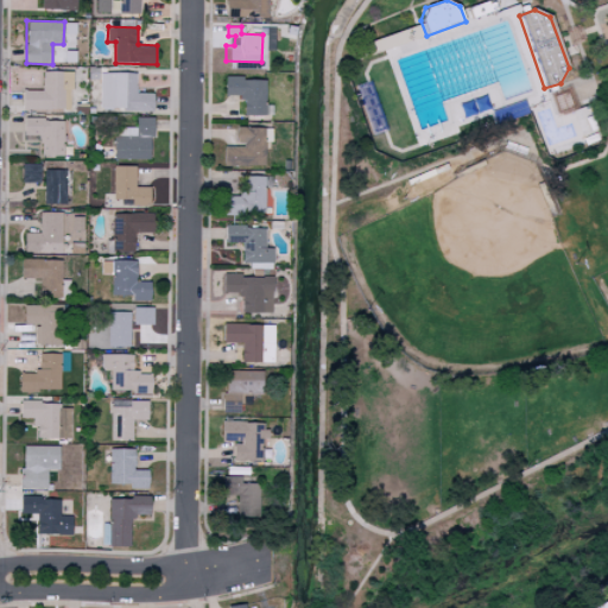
[(24,108),(71,109),(73,71),(43,70),(43,90),(25,89),(24,108)]
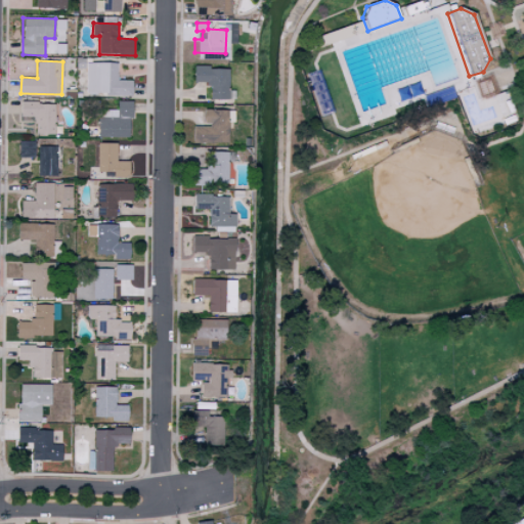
[(134,80),(119,80),(119,62),(86,62),(86,93),(134,93),(134,80)]
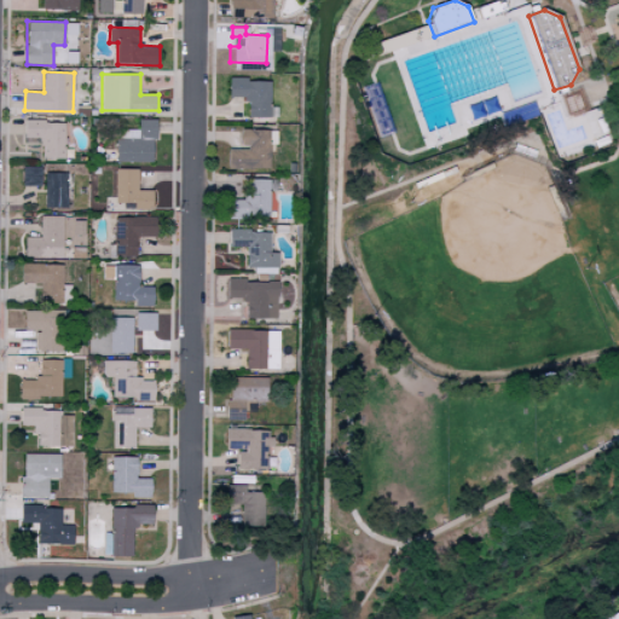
[(225,97),(243,97),(243,116),(267,116),(267,79),(225,79),(225,97)]
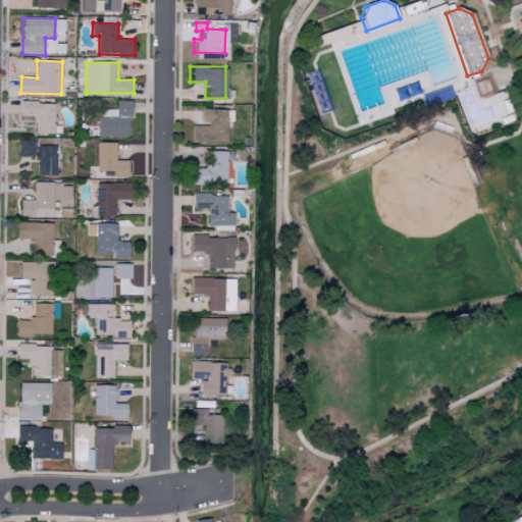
[(98,136),(132,137),(132,100),(117,100),(117,109),(98,109),(98,136)]
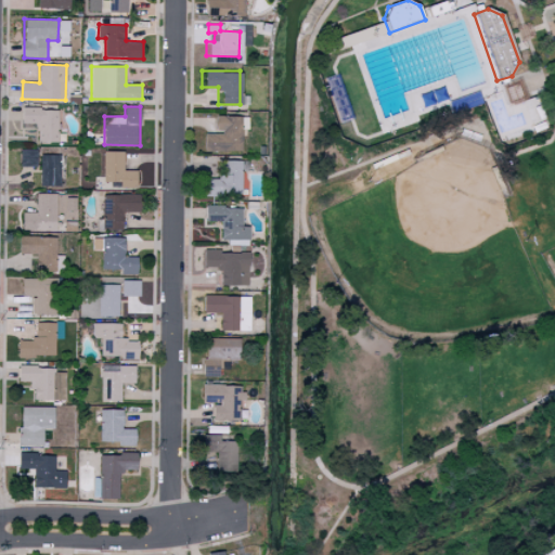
[(60,108),(24,107),(24,123),(38,124),(38,141),(59,142),(60,108)]
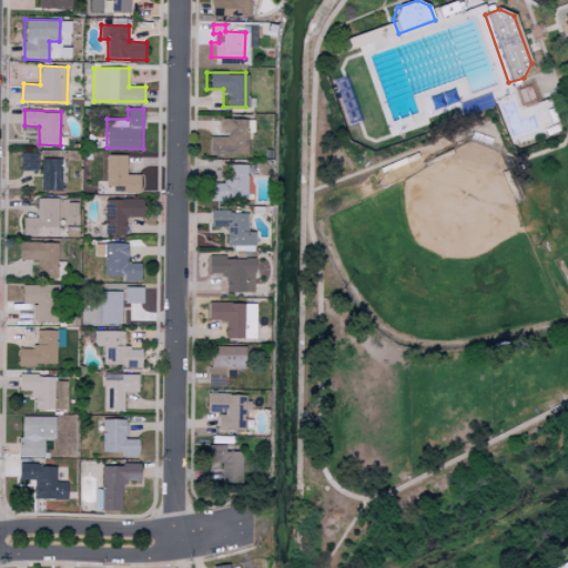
[(245,153),(244,132),(251,132),(251,119),(217,119),(217,135),(204,135),(205,154),(245,153)]
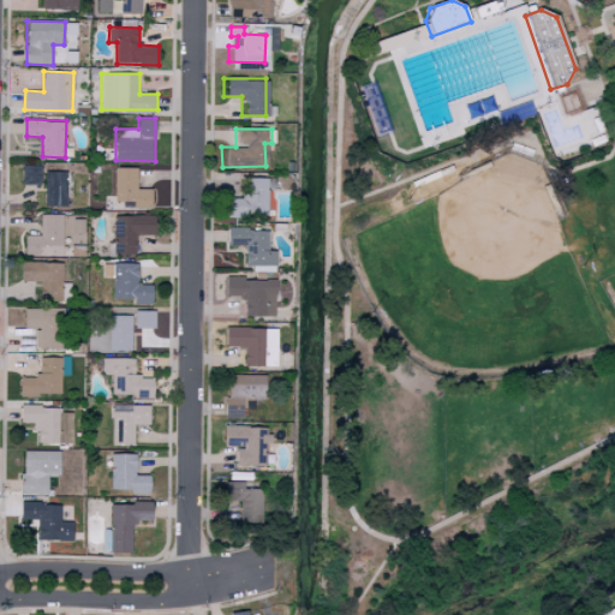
[(23,184),(42,184),(42,166),(23,166),(23,184)]
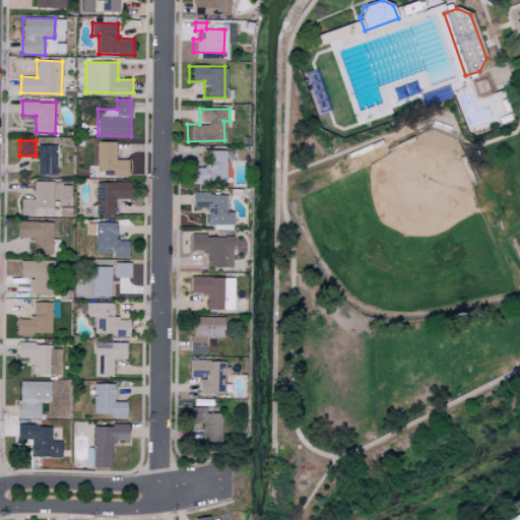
[(96,171),(114,171),(114,175),(130,176),(130,159),(116,159),(117,142),(98,142),(96,171)]
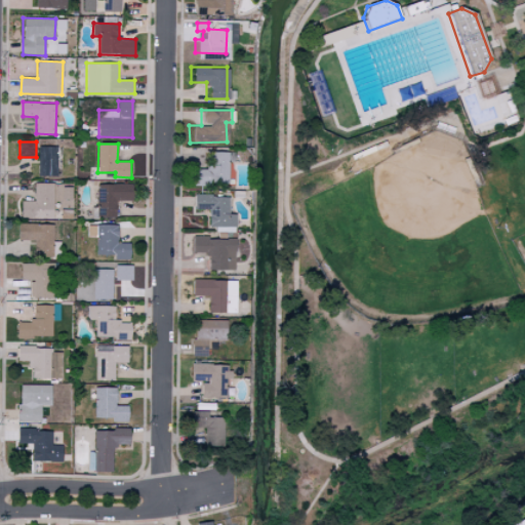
[(40,175),(57,175),(56,146),(39,147),(40,175)]
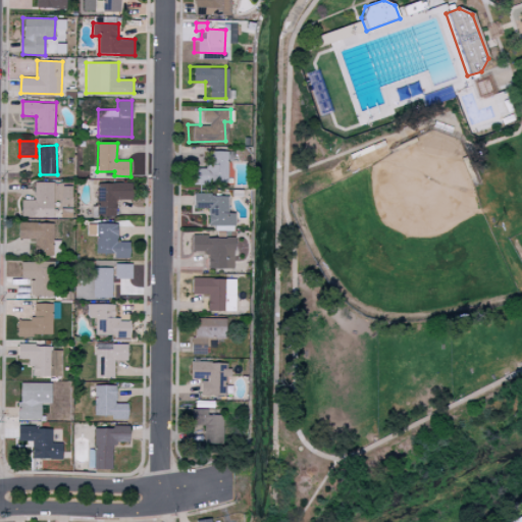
[(189,184),(225,184),(224,150),(205,151),(205,167),(189,167),(189,184)]
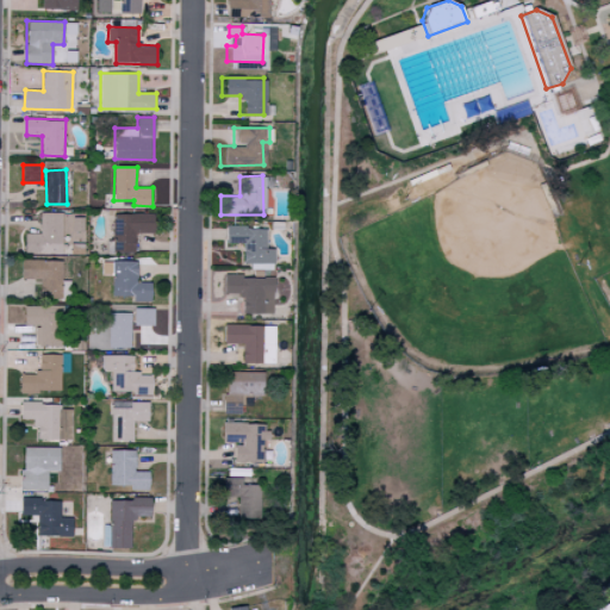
[(63,254),(63,212),(41,212),(41,234),(26,232),(26,253),(63,254)]
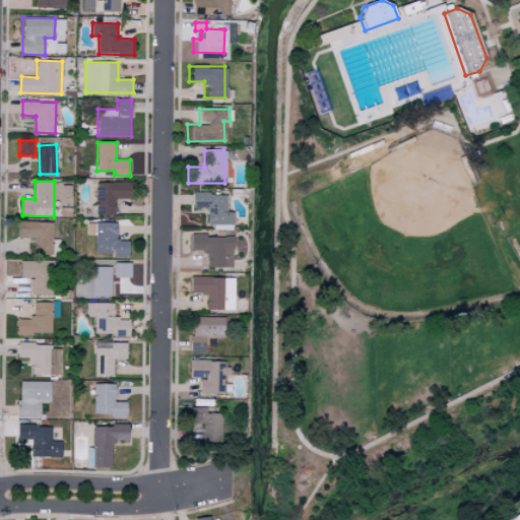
[(134,198),(133,182),(96,183),(98,215),(116,214),(115,198),(134,198)]
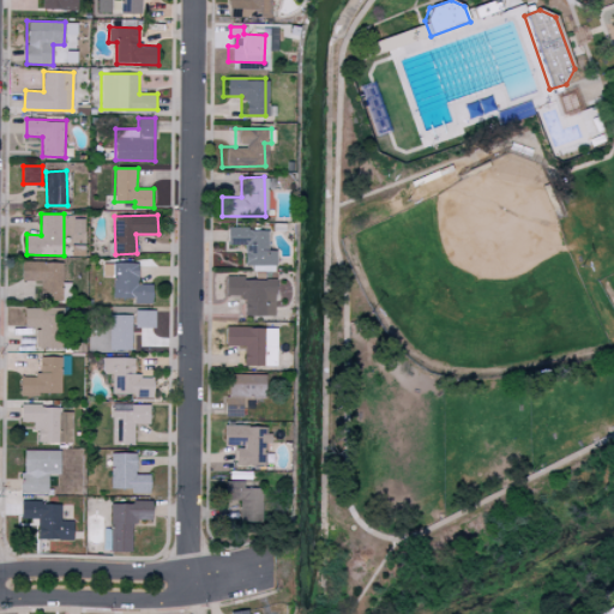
[(264,229),(224,228),(223,245),(240,245),(240,266),(256,266),(256,271),(271,271),(272,251),(264,250),(264,229)]
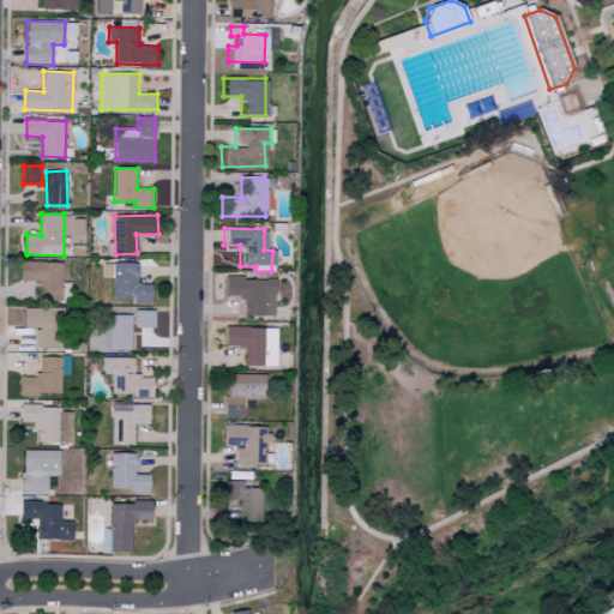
[(64,301),(62,262),(23,262),(23,281),(41,281),(41,301),(64,301)]
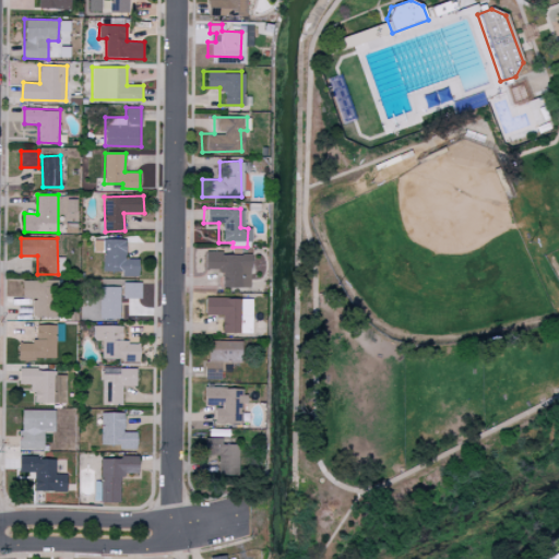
[(141,258),(127,258),(126,238),(96,239),(96,252),(104,252),(104,271),(122,271),(122,275),(141,275),(141,258)]
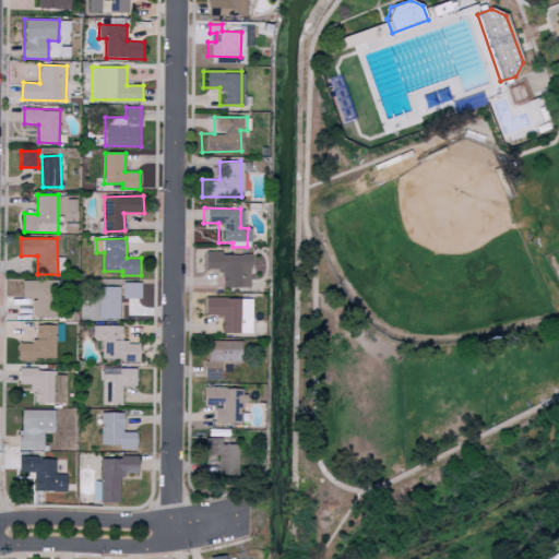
[(247,252),(201,253),(201,269),(218,269),(218,288),(247,287),(247,252)]
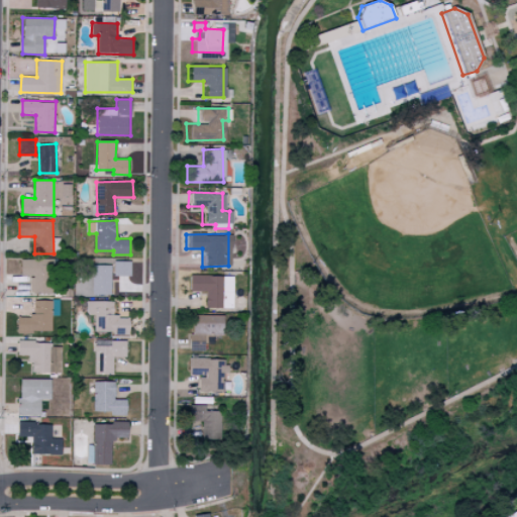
[(54,293),(54,260),(21,259),(20,276),(30,276),(30,292),(54,293)]
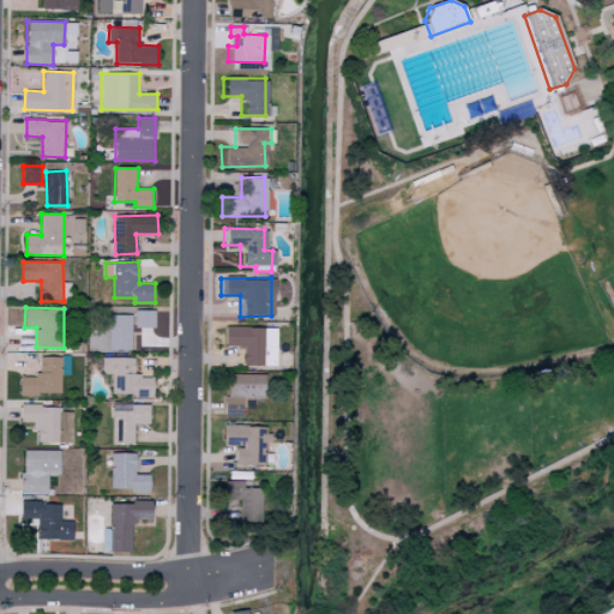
[(134,326),(156,327),(156,309),(134,309),(134,326)]
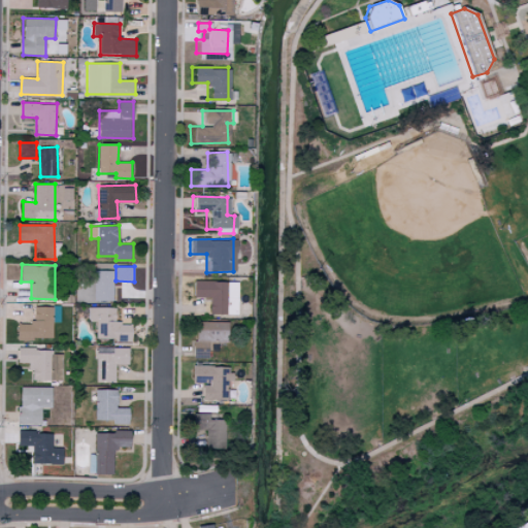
[(113,271),(94,270),(94,300),(113,300),(113,271)]
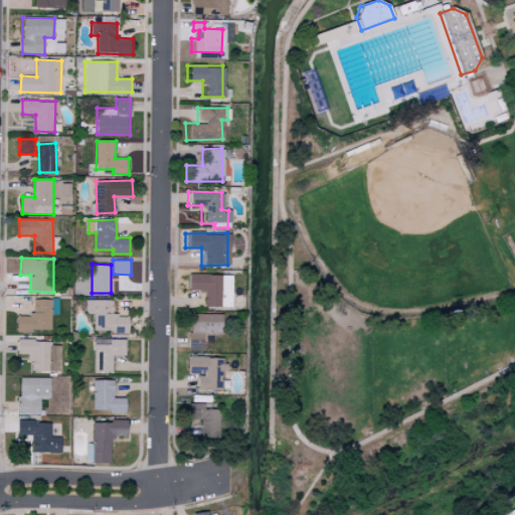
[(229,275),(185,274),(184,289),(201,290),(201,306),(228,307),(229,275)]
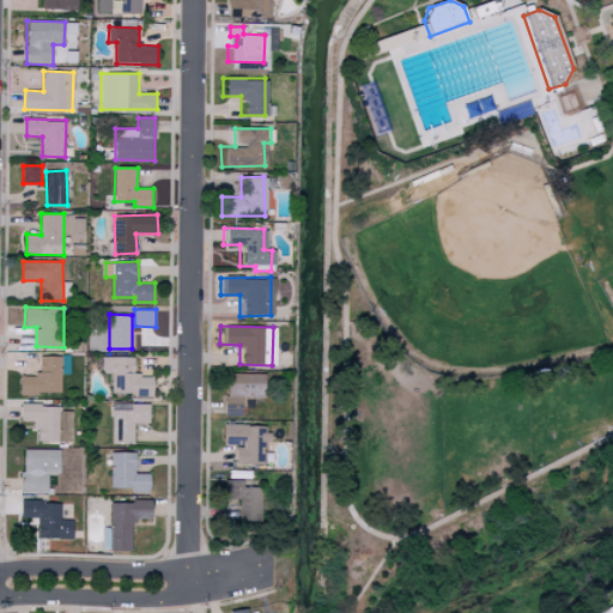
[(40,354),(38,376),(20,375),(20,394),(61,394),(62,374),(71,375),(71,356),(40,354)]
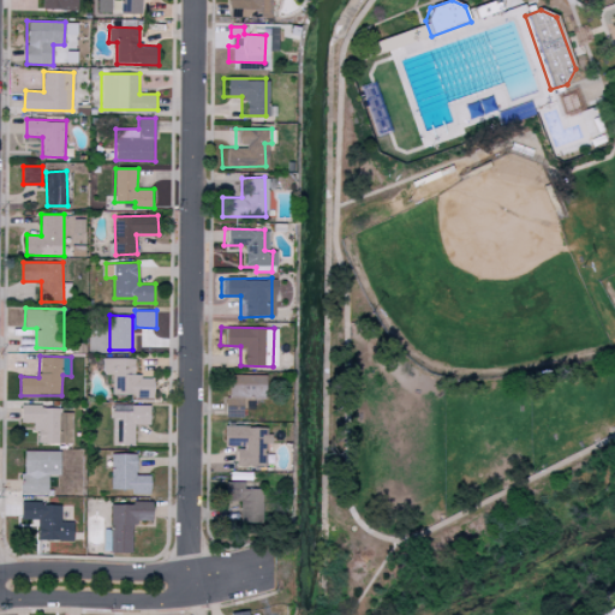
[(135,358),(103,357),(103,374),(112,374),(112,396),(155,396),(155,377),(135,376),(135,358)]
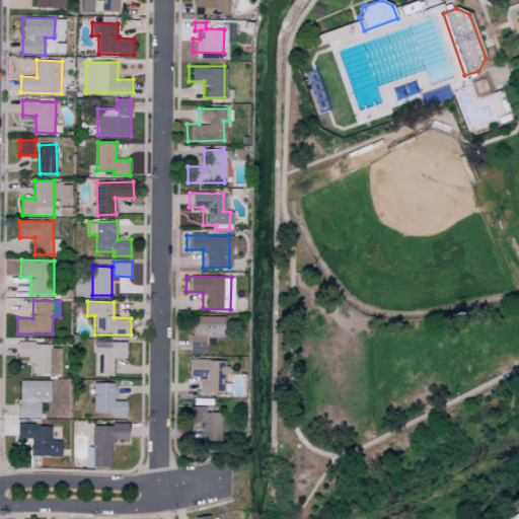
[(220,337),(220,316),(190,315),(190,336),(220,337)]
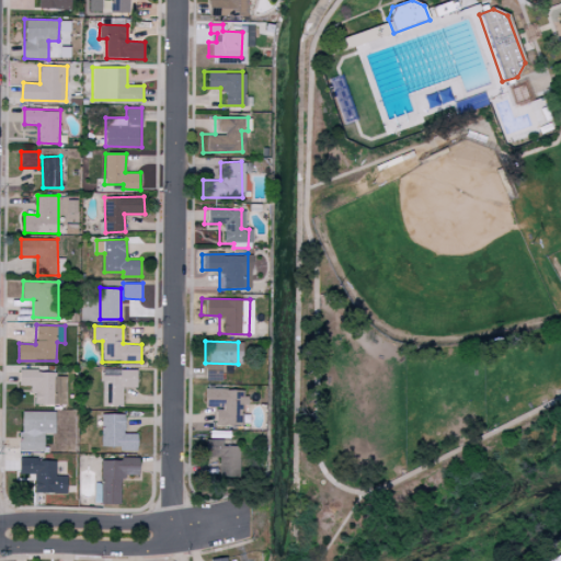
[(54,404),(55,371),(20,369),(20,386),(34,386),(33,403),(54,404)]
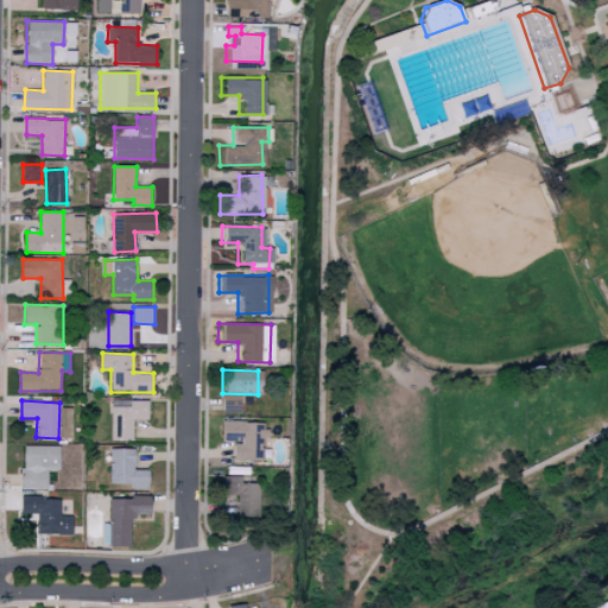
[(111,441),(133,441),(133,419),(149,419),(150,400),(130,400),(130,407),(111,406),(111,441)]
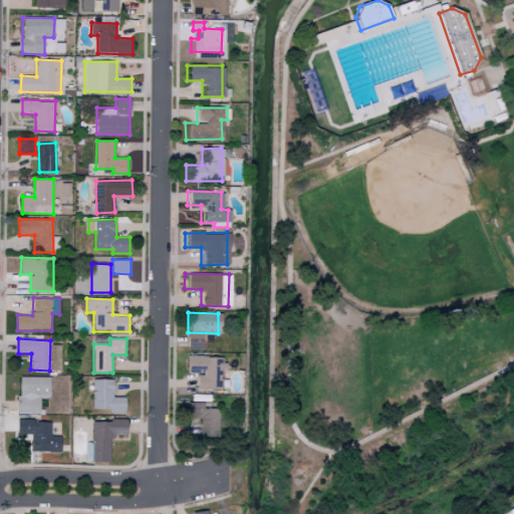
[(60,344),(50,344),(50,370),(61,370),(60,344)]
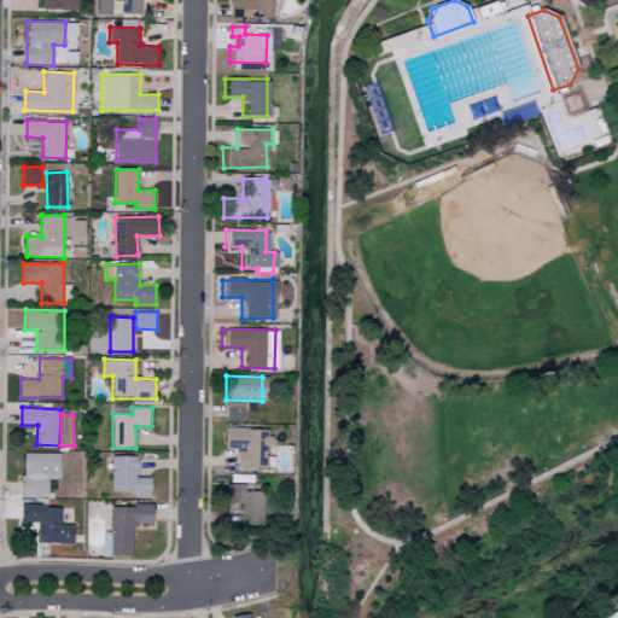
[(234,467),(267,467),(266,427),(222,429),(222,449),(234,449),(234,467)]
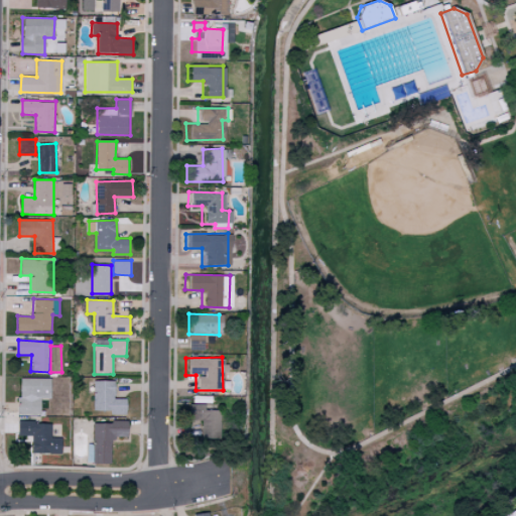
[(41,415),(41,398),(51,398),(51,379),(19,378),(19,414),(41,415)]
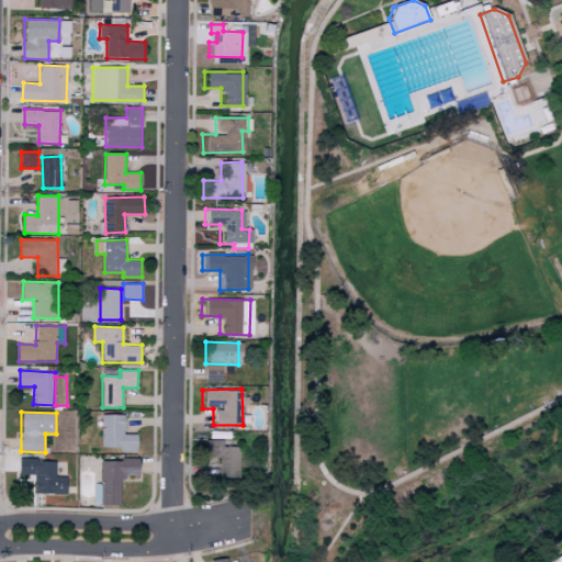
[(138,434),(125,435),(125,414),(101,415),(102,447),(122,447),(122,451),(138,451),(138,434)]
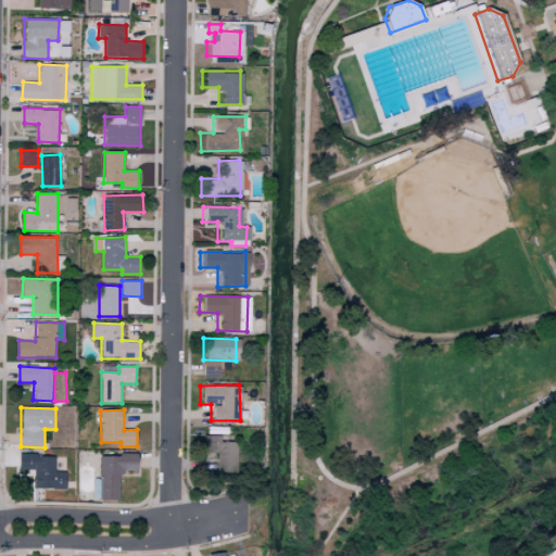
[(218,436),(201,436),(201,457),(215,457),(215,472),(235,472),(235,442),(218,442),(218,436)]
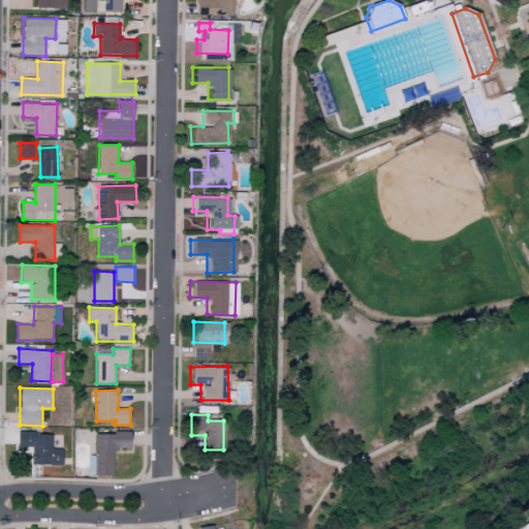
[(63,465),(64,448),(53,448),(53,433),(19,432),(18,446),(33,446),(33,464),(63,465)]
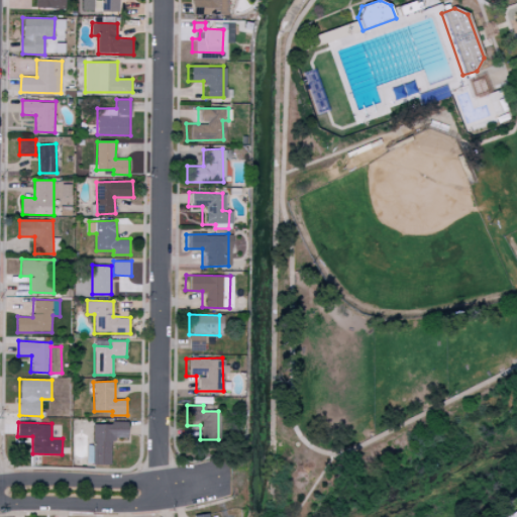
[(129,422),(94,423),(94,445),(88,445),(88,464),(112,463),(112,438),(129,438),(129,422)]
